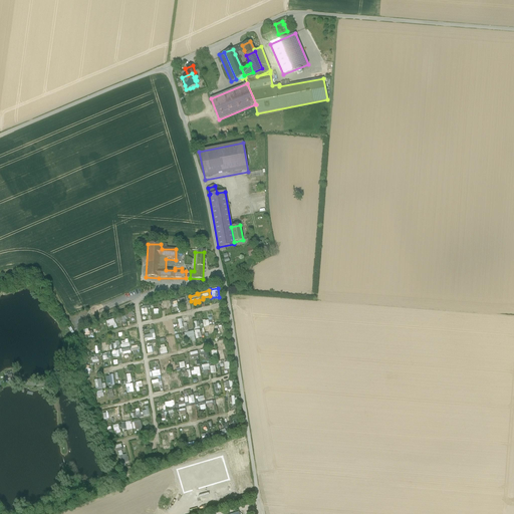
[(134,316),(132,311),(123,313),(125,319),(134,316)]
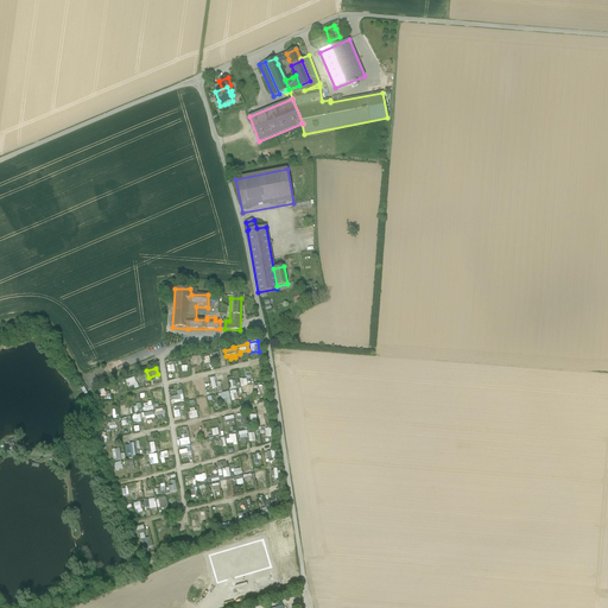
[(126,379),(127,386),(134,385),(134,388),(138,388),(135,378),(126,379)]
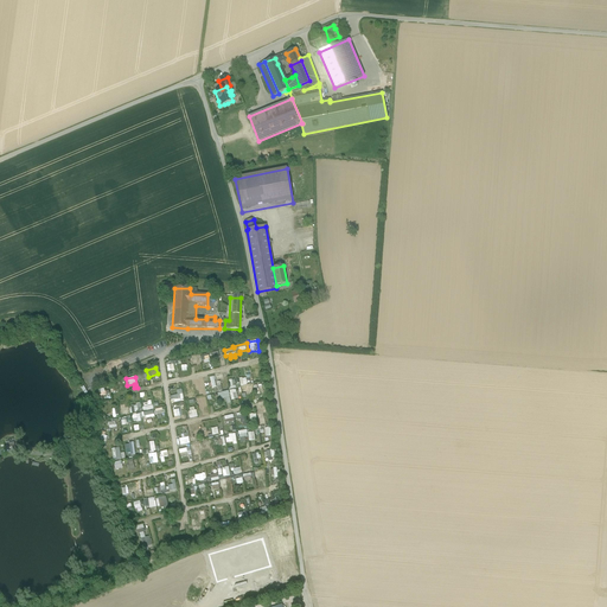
[(183,389),(177,390),(177,395),(173,395),(173,402),(183,401),(183,389)]
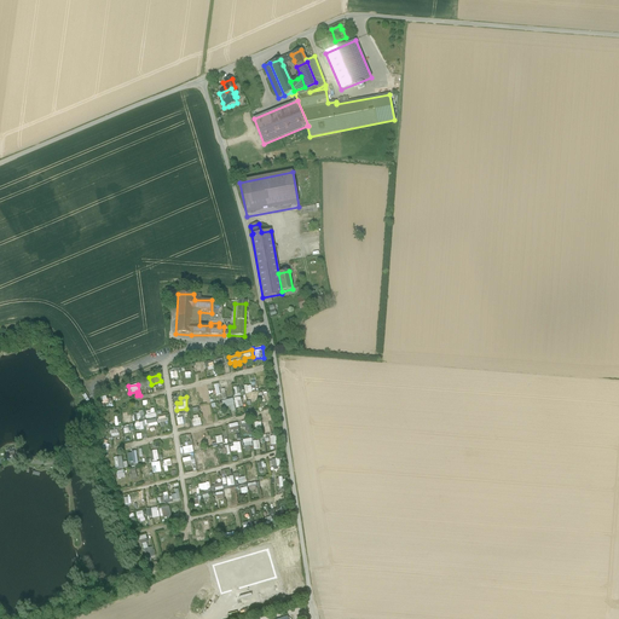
[(200,410),(201,414),(207,412),(207,415),(212,414),(209,405),(192,408),(194,411),(200,410)]
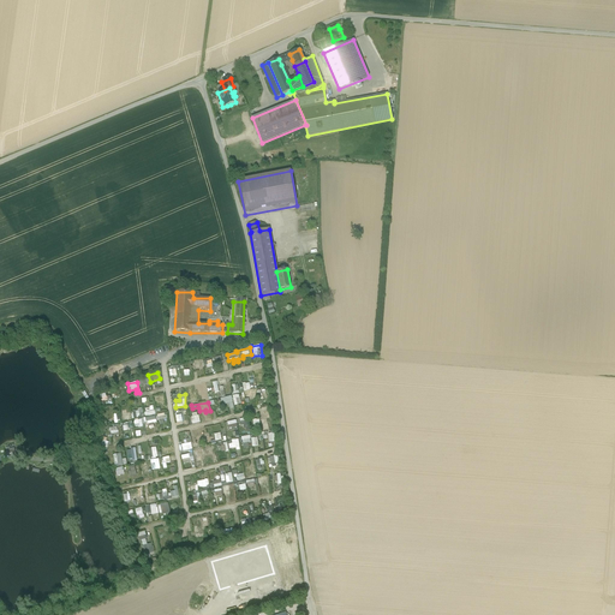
[(154,406),(149,406),(149,407),(144,408),(145,416),(155,415),(154,406)]
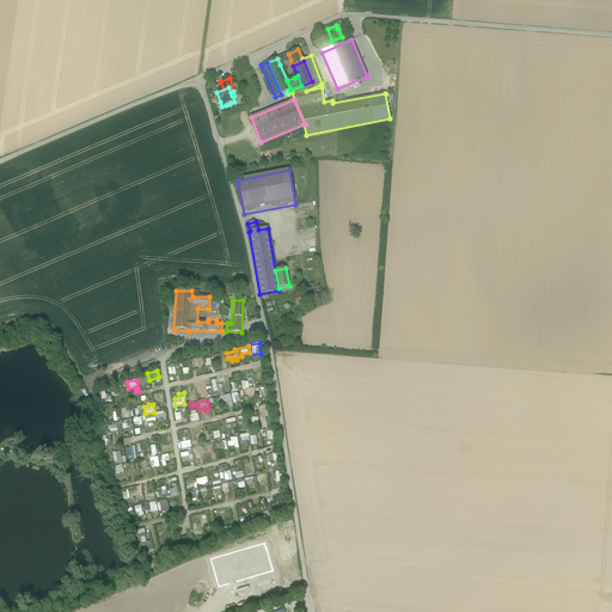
[(138,410),(122,412),(123,418),(142,415),(141,407),(138,407),(138,410)]
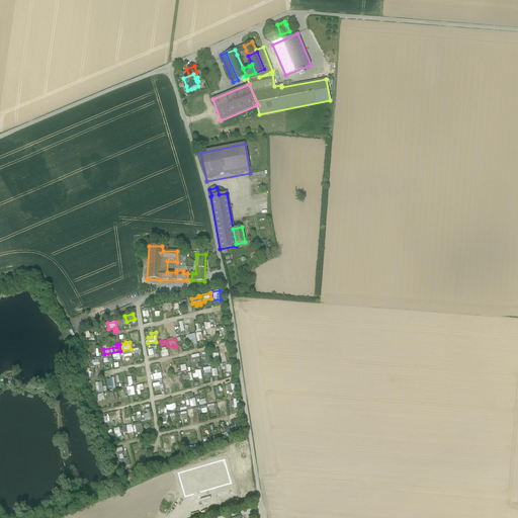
[(199,353),(191,355),(192,361),(199,359),(199,363),(197,363),(197,367),(202,366),(199,353)]
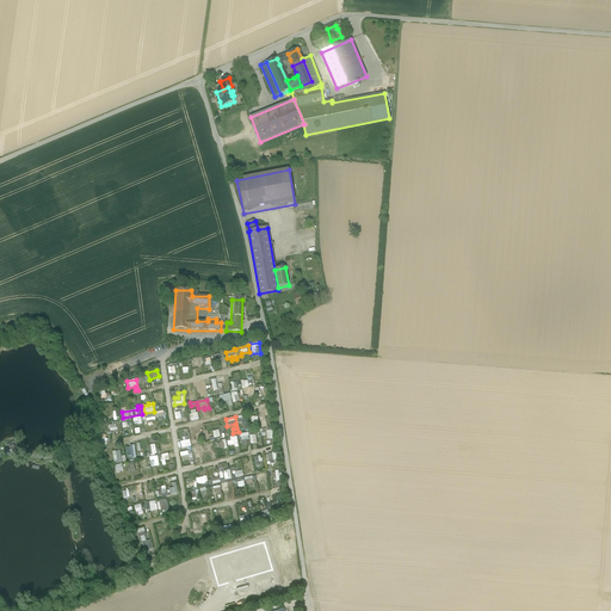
[(246,440),(250,439),(248,432),(240,434),(242,445),(247,444),(246,440)]
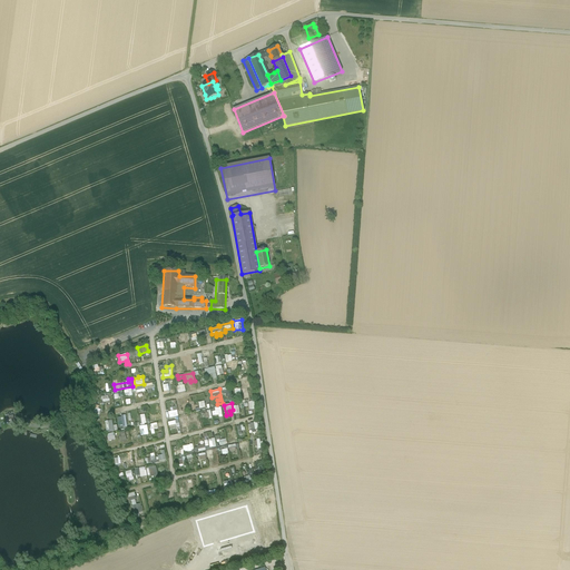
[(169,418),(178,416),(176,406),(173,408),(173,411),(168,412),(169,418)]
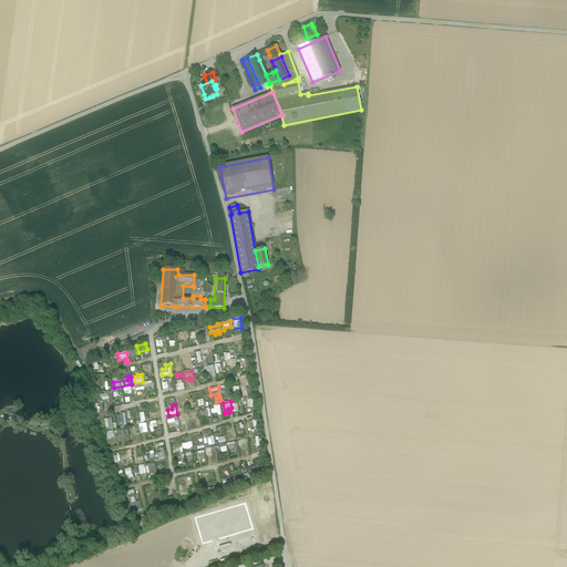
[(214,409),(210,410),(212,413),(217,413),(217,415),(220,414),(220,404),(214,405),(214,409)]
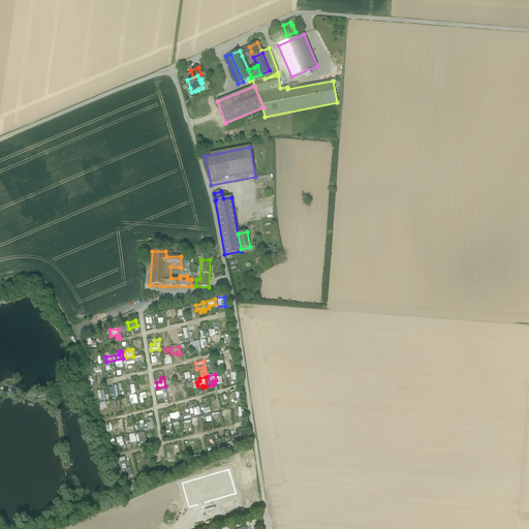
[(113,385),(113,387),(109,389),(110,396),(112,396),(112,399),(116,399),(115,397),(118,396),(117,385),(113,385)]
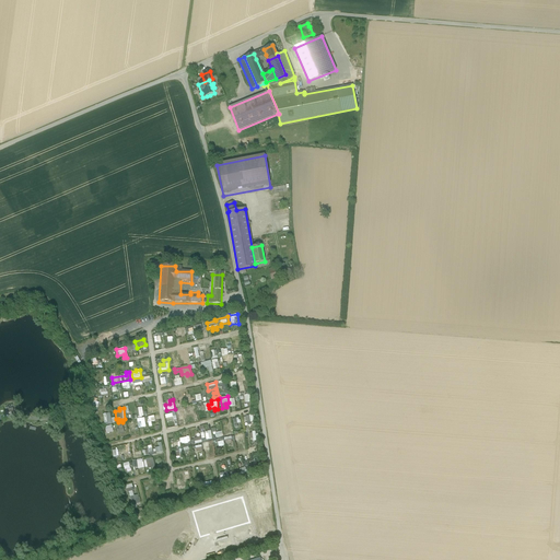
[(116,423),(115,418),(111,418),(111,413),(103,413),(104,426),(116,423)]
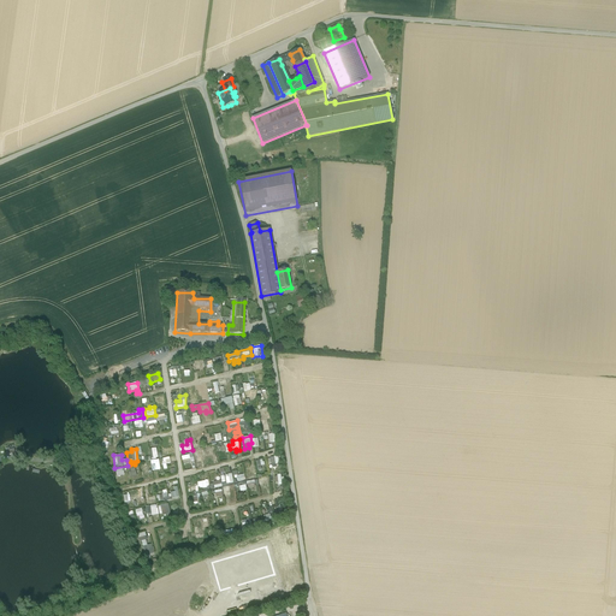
[(254,467),(248,468),(249,477),(246,477),(246,480),(256,478),(254,467)]
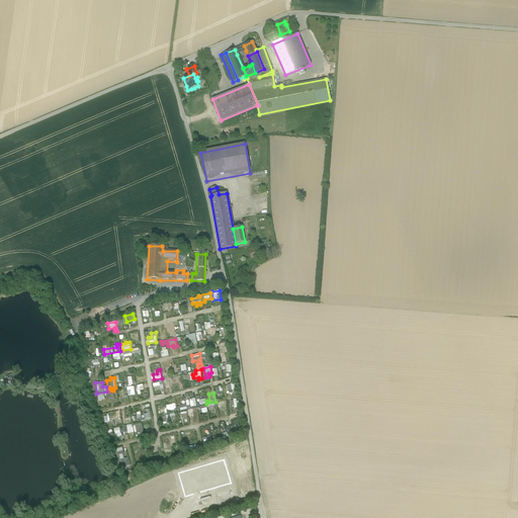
[(206,404),(205,399),(199,400),(199,396),(196,397),(197,402),(199,402),(199,405),(206,404)]
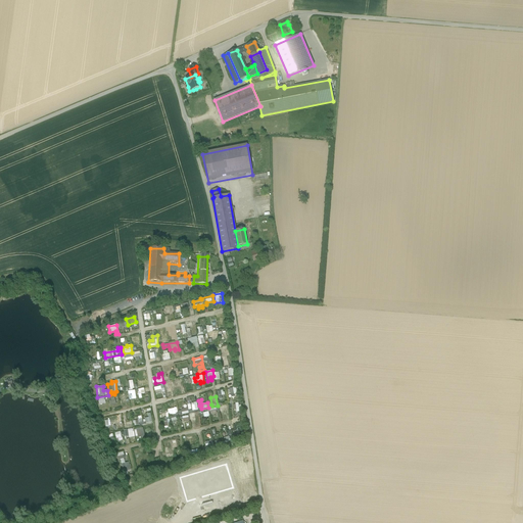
[(209,408),(210,414),(217,413),(217,412),(229,411),(228,406),(209,408)]
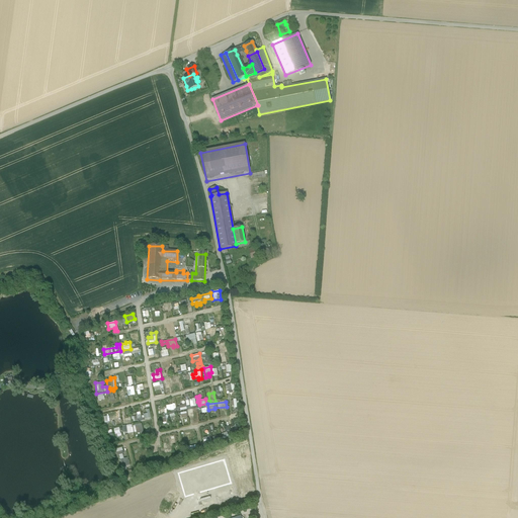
[(142,424),(133,426),(135,434),(144,432),(142,424)]
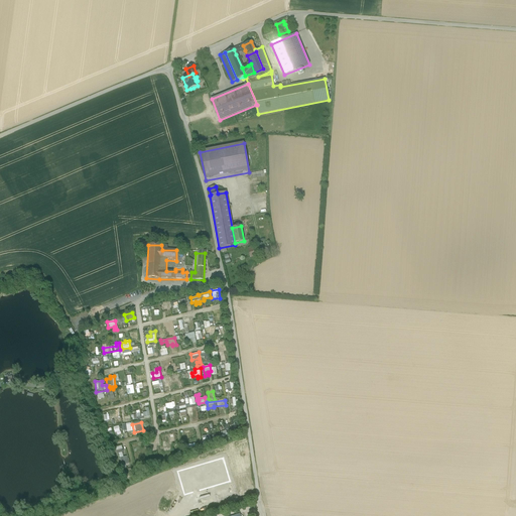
[(122,425),(124,432),(133,430),(131,423),(122,425)]
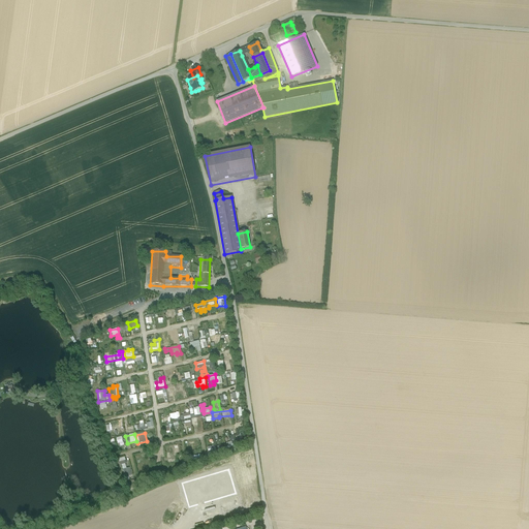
[(132,476),(129,460),(121,462),(124,477),(132,476)]
